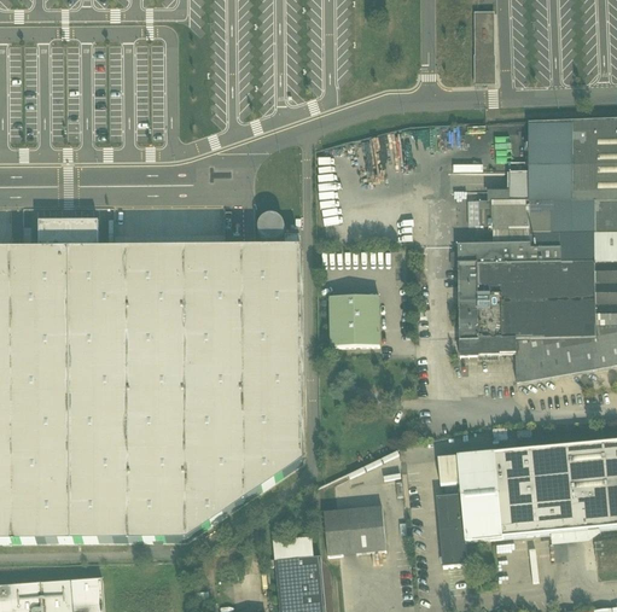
[(472,10),(475,82),(495,81),(493,9),(472,10)]
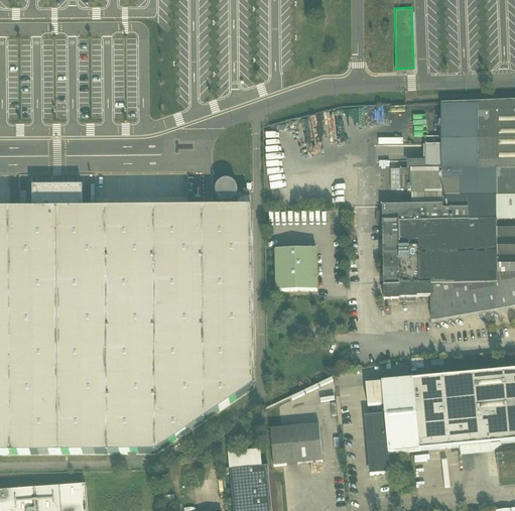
[(514,97),(440,100),(440,141),(440,165),(441,185),(441,201),(411,202),(381,203),(382,210),(376,210),(376,218),(382,218),(383,295),(398,295),(398,294),(415,293),(415,292),(429,292),(429,282),(441,282),(443,316),(514,303),(514,97)]
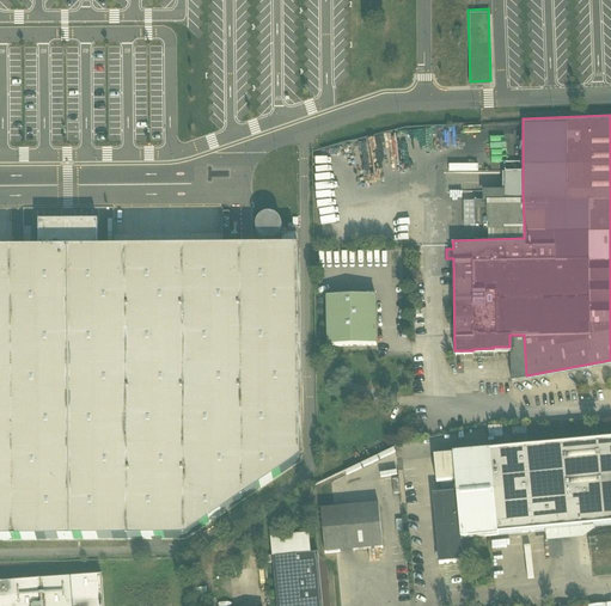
[(523,196),(523,167),(503,167),(503,185),(503,196),(523,196)]
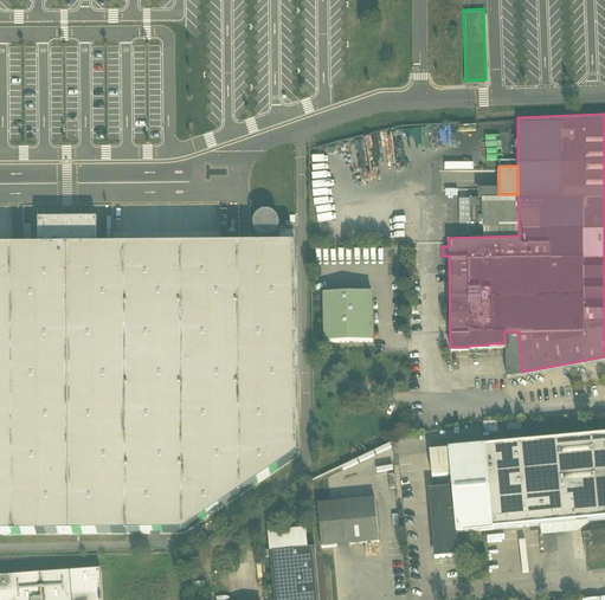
[(458,219),(470,219),(469,194),(458,194),(458,219)]
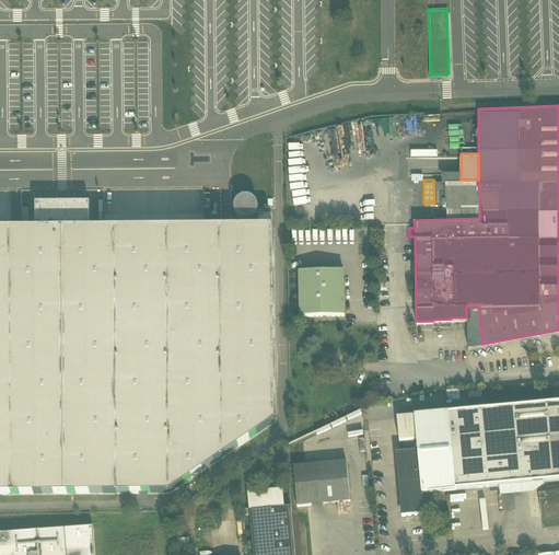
[(444,180),(433,180),(434,203),(444,201),(444,180)]
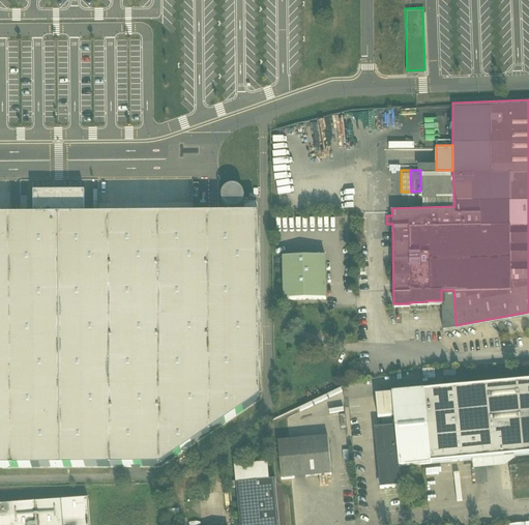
[(421,171),(422,194),(446,194),(446,192),(453,191),(452,170),(436,170),(434,170),(421,170),(421,171)]
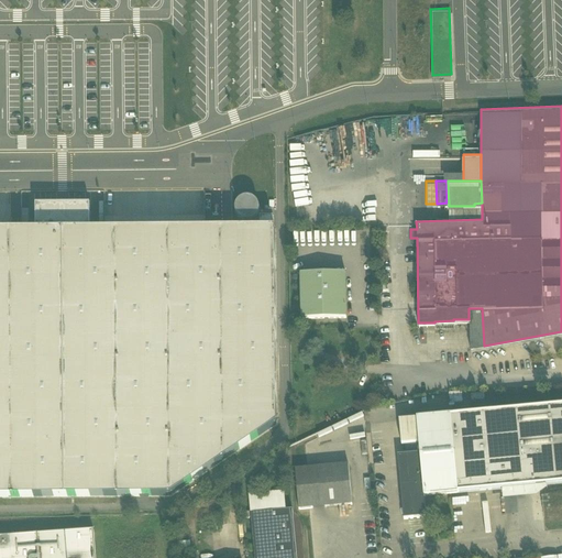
[(235,200),(234,208),(238,214),(243,217),(250,217),(255,212),(259,207),(256,199),(252,195),(245,194),(239,196),(235,200)]
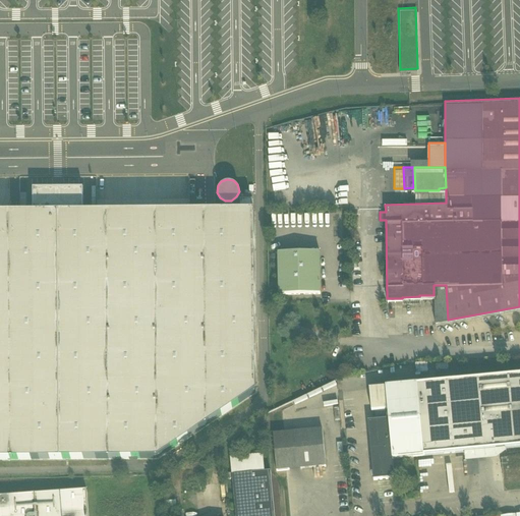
[(82,209),(82,184),(32,185),(33,210),(82,209)]
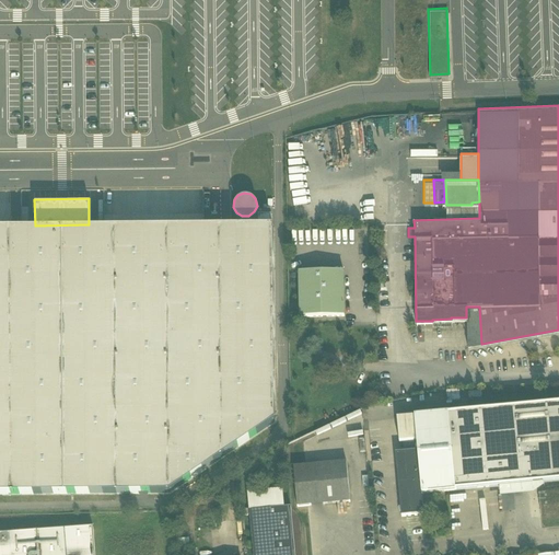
[(446,205),(446,219),(479,218),(479,201),(472,203),(472,205),(446,205)]
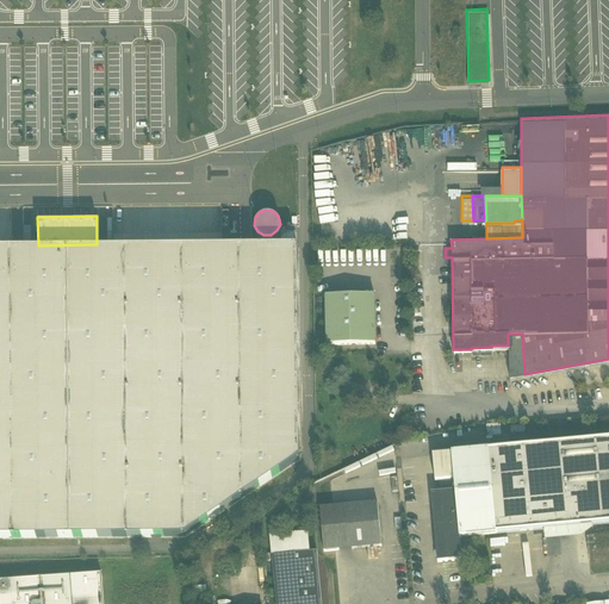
[(280,229),(280,243),(294,243),(294,229),(280,229)]
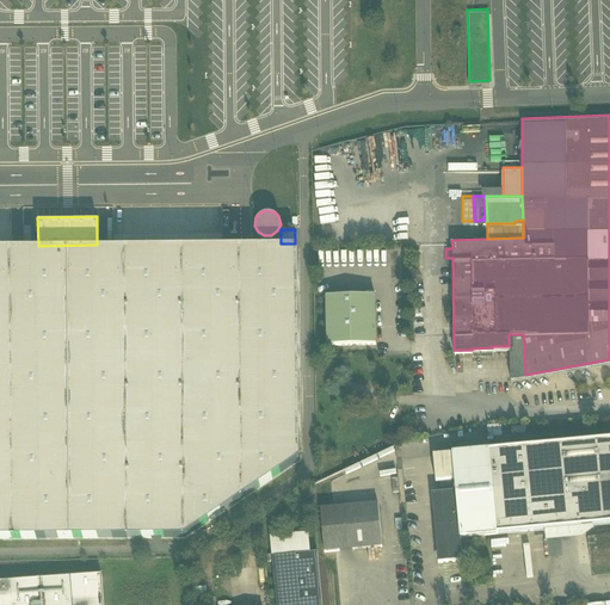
[(38,246),(0,245),(0,533),(184,532),(299,455),(297,244),(295,244),(281,244),(97,245),(38,246)]
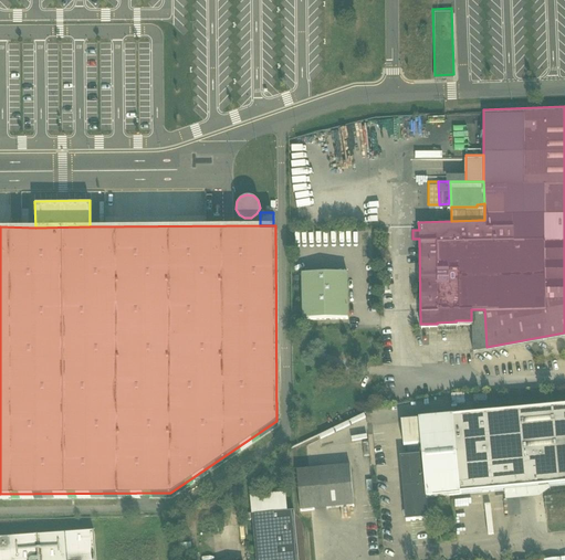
[(301,277),(302,315),(347,315),(346,270),(301,270),(301,277)]
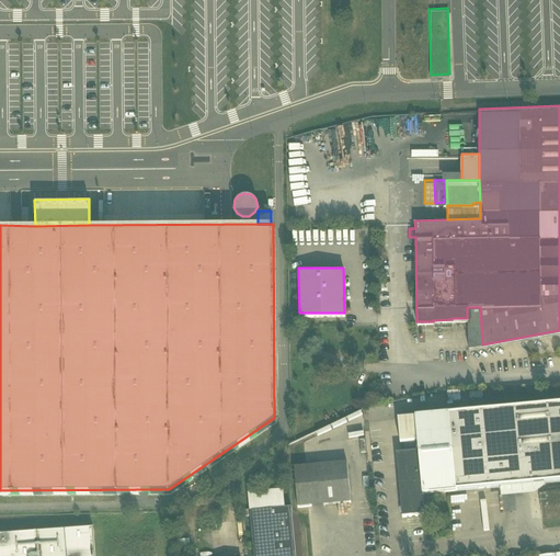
[(468,347),(482,344),(480,307),(467,307),(467,318),(468,347)]
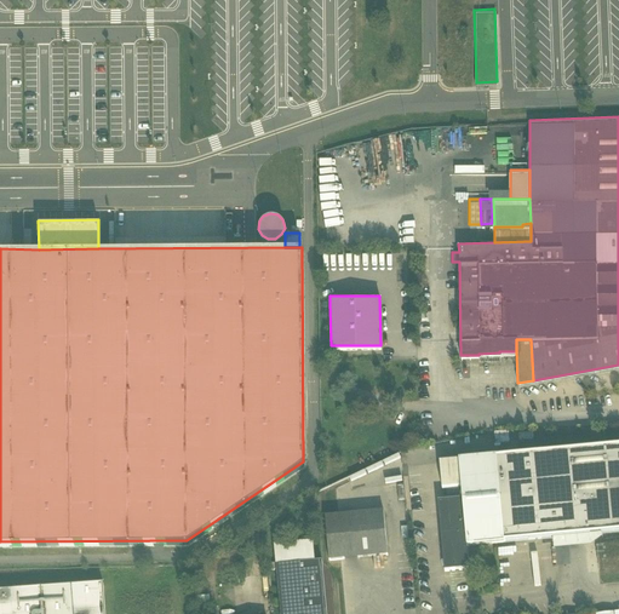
[(618,441),(496,453),(503,538),(551,533),(601,528),(618,526),(618,441)]
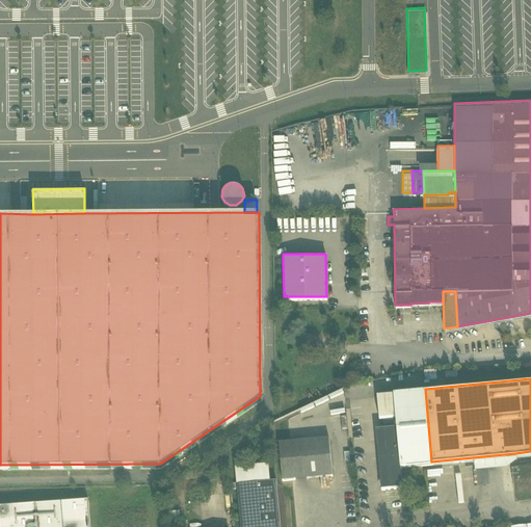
[(425,389),(393,391),(395,414),(396,424),(400,464),(431,462),(425,389)]
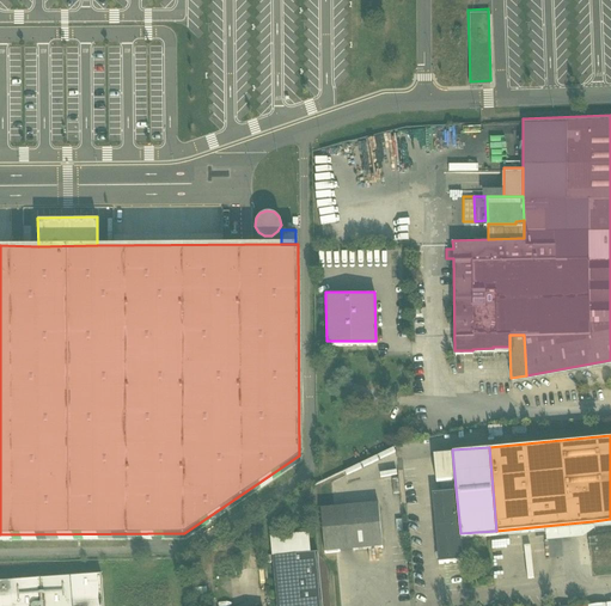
[(435,478),(454,476),(452,450),(433,452),(435,478)]
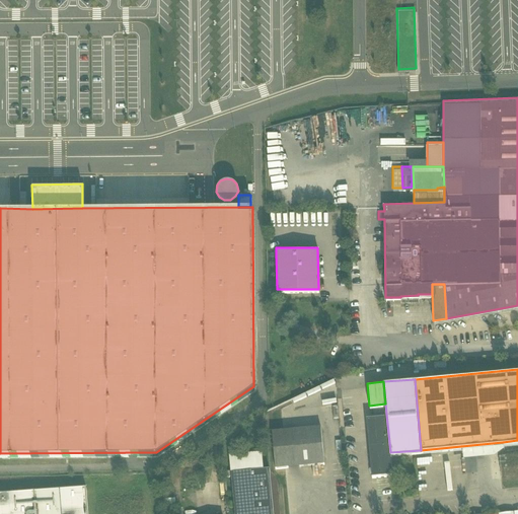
[(392,472),(390,452),(386,414),(366,416),(371,474),(392,472)]
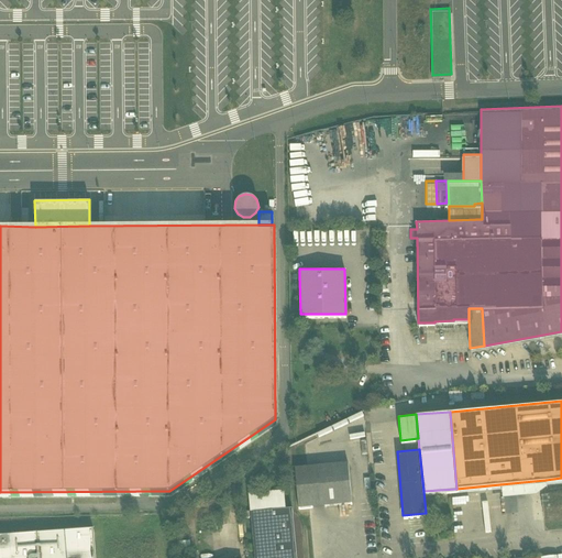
[(294,466),(298,505),(351,500),(348,460),(294,466)]
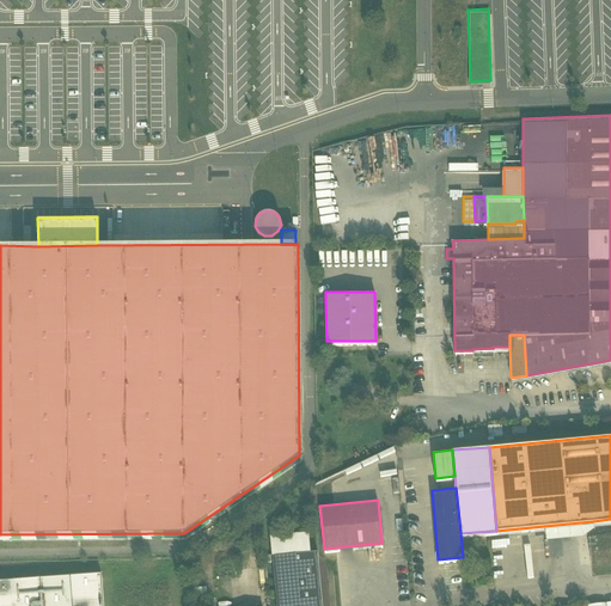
[(593,521),(544,526),(545,538),(581,534),(594,526),(593,521)]
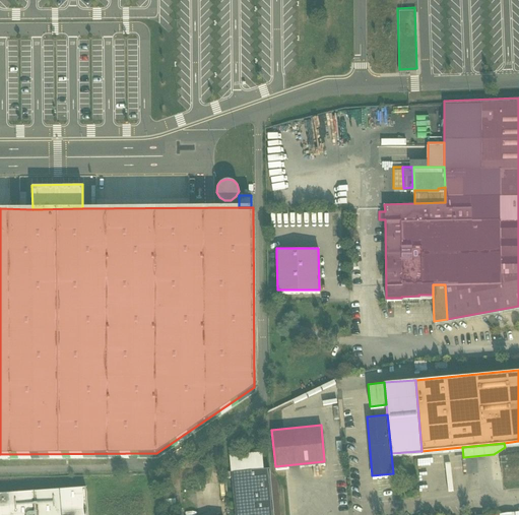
[(230,454),(231,470),(263,467),(261,451),(230,454)]
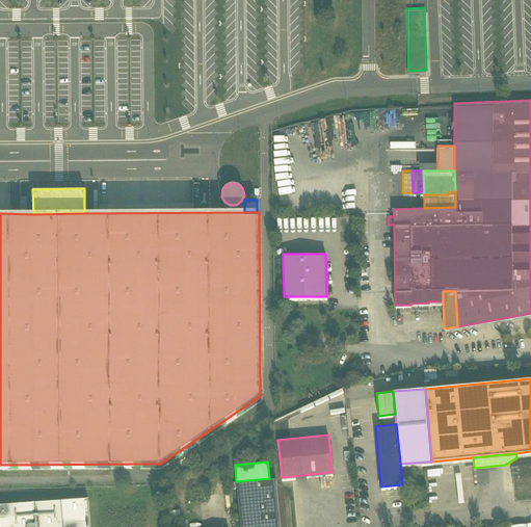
[(240,526),(280,526),(275,477),(269,478),(236,481),(240,526)]
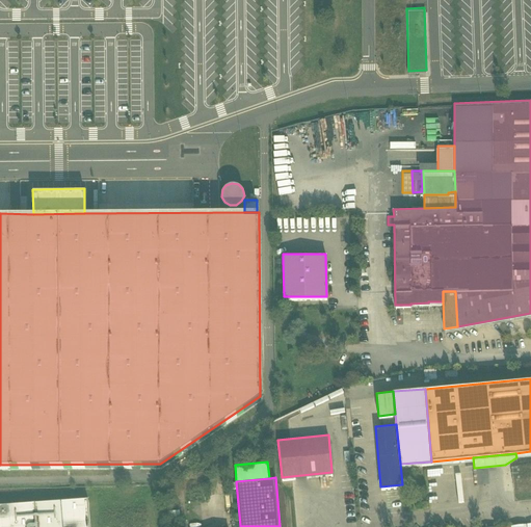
[(89,526),(87,497),(0,502),(0,526),(89,526)]
